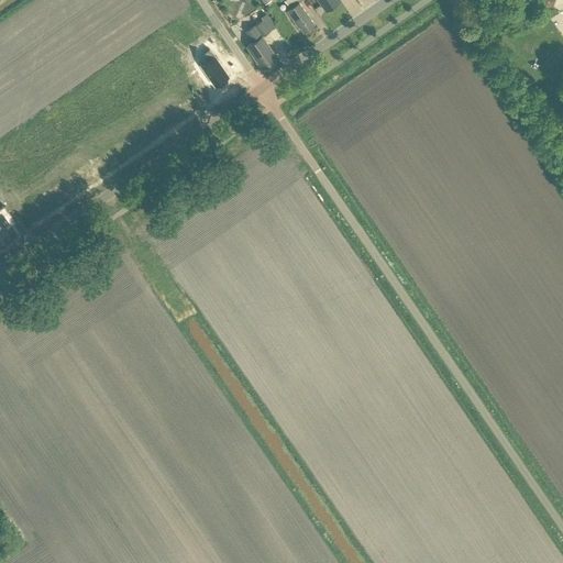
[(299,25),(304,32),(315,24),(297,0),(285,0),(290,8),(287,10),(298,26),(299,25)]
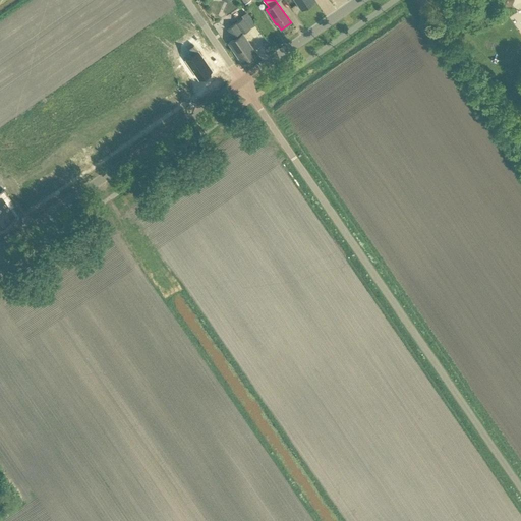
[(294,0),(301,9),(314,0),(294,0)]
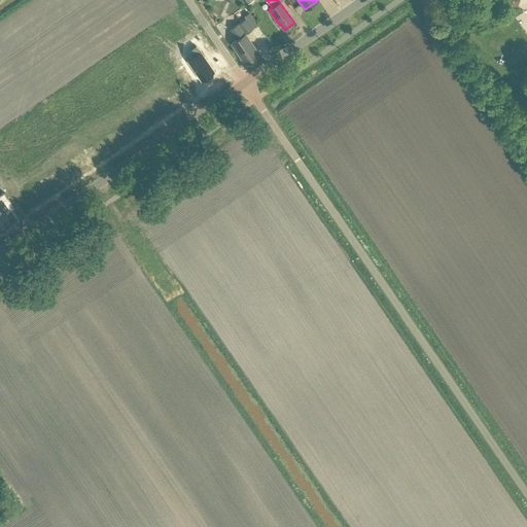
[(231,42),(244,63),(259,54),(246,33),(252,28),(246,18),(230,29),(237,38),(231,42)]
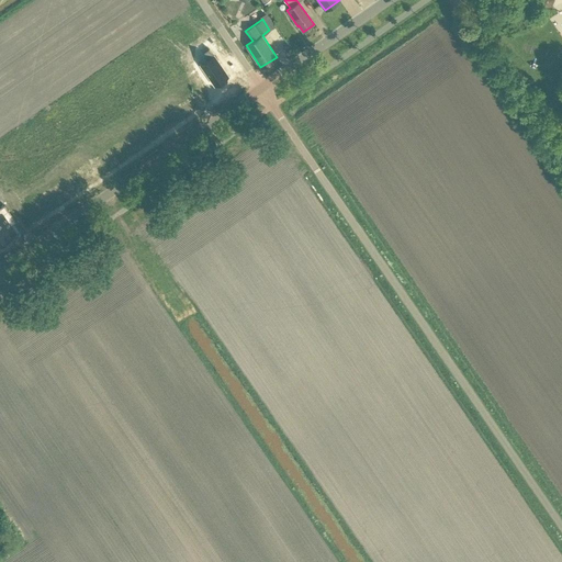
[(209,57),(200,64),(215,85),(228,76),(209,47),(204,51),(209,57)]
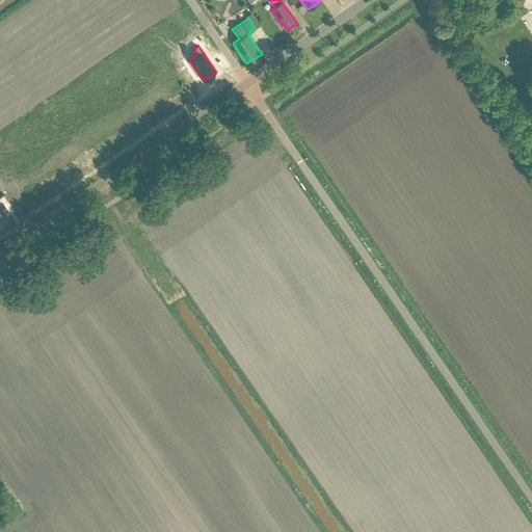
[(0,220),(3,227),(15,218),(9,212),(6,207),(11,203),(4,193),(0,195),(0,220)]
